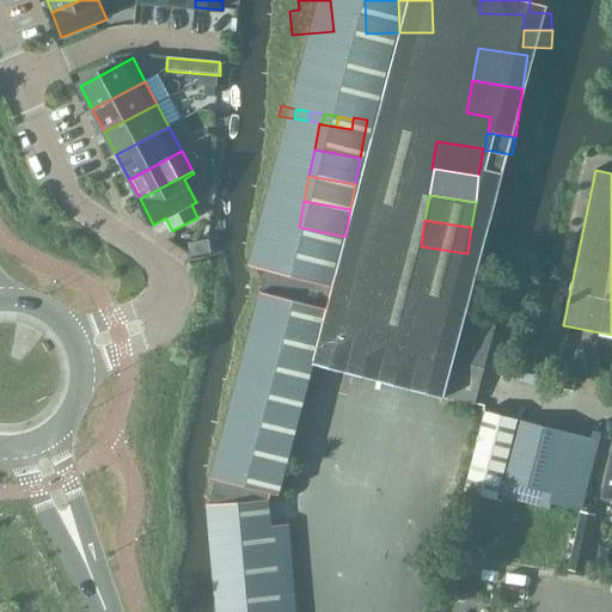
[(299,227),(294,252),(341,261),(346,237),(299,227)]
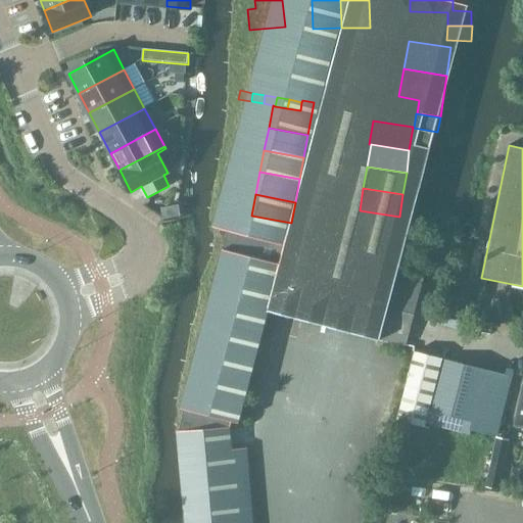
[(360,210),(355,233),(360,233),(372,235),(384,237),(396,239),(399,217),(360,210)]
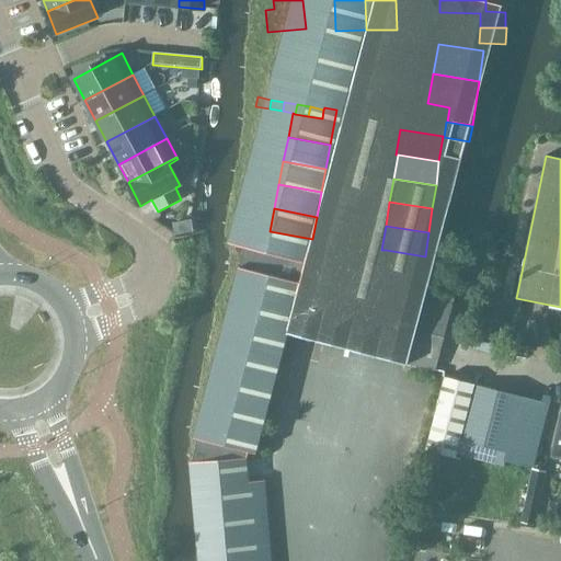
[(270,231),(265,255),(308,263),(312,239),(270,231)]
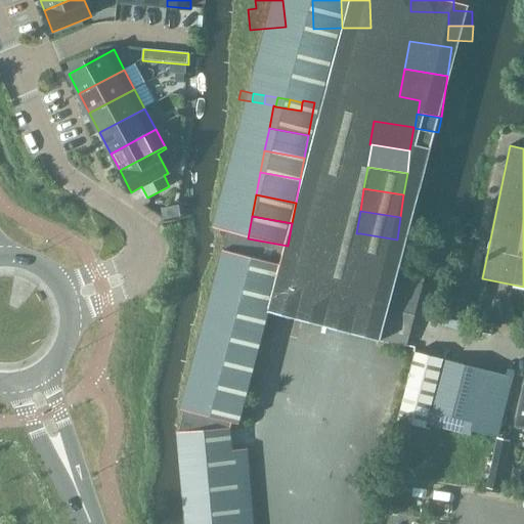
[(360,233),(358,243),(372,245),(373,235),(360,233)]
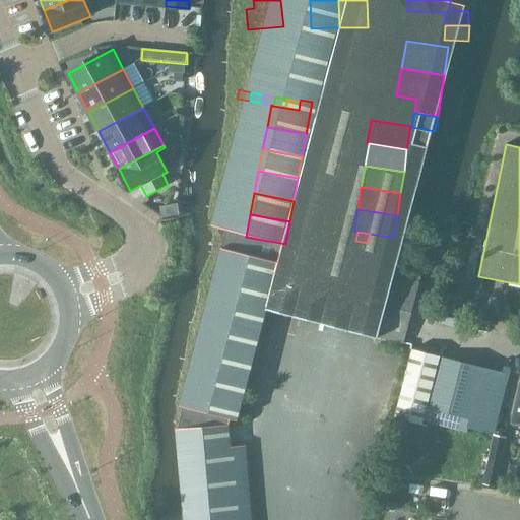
[(370,234),(369,243),(381,245),(382,236),(370,234)]
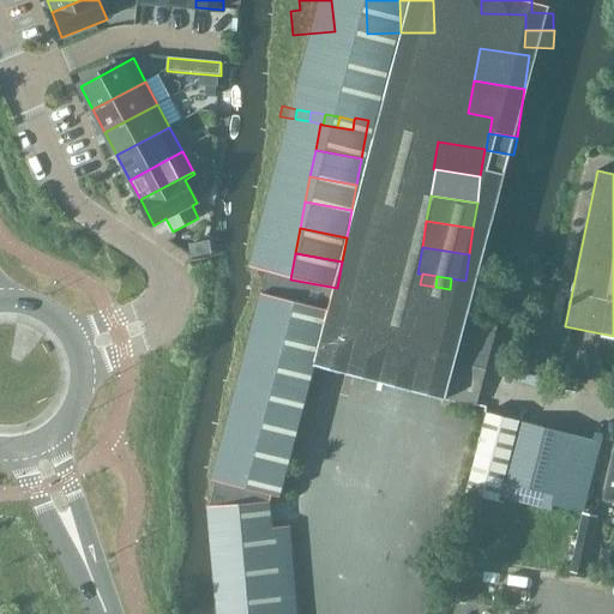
[(451,278),(450,289),(463,290),(465,281),(451,278)]
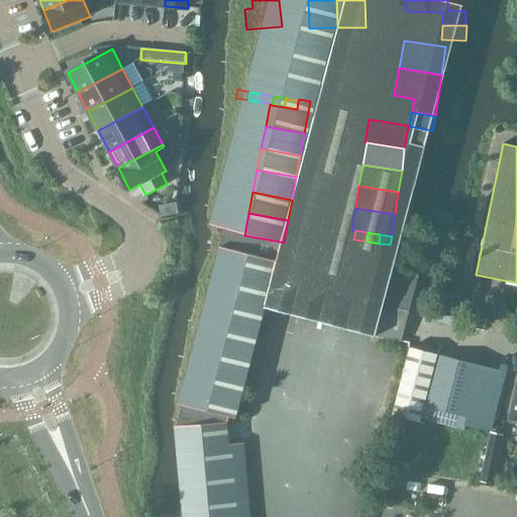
[(244,235),(240,260),(279,267),(284,242),(244,235)]
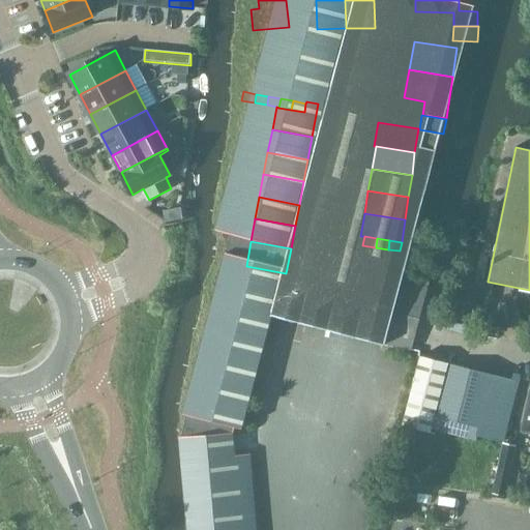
[(402,242),(400,251),(413,253),(414,244),(402,242)]
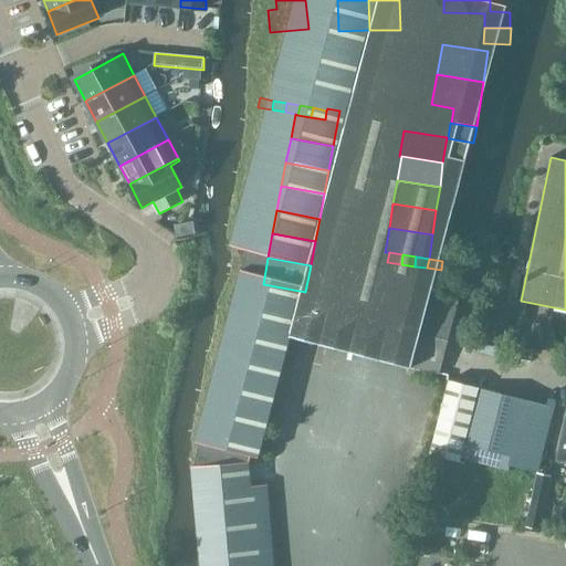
[(228,264),(223,282),(241,285),(245,268),(228,264)]
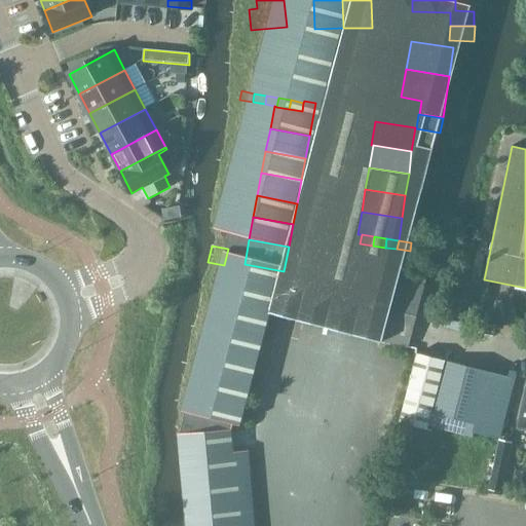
[(351,248),(348,270),(349,270),(388,276),(391,253),(351,248)]
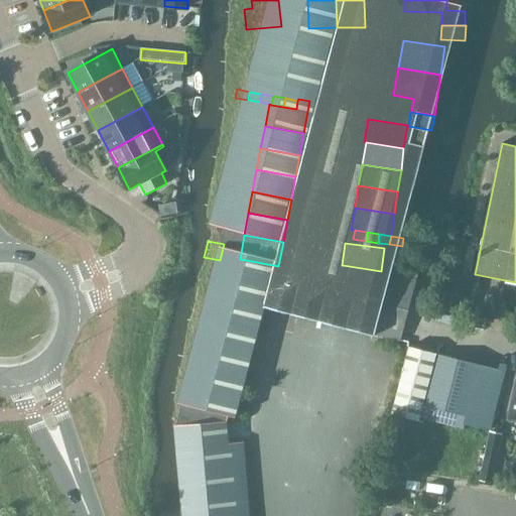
[(410,263),(407,275),(415,277),(418,265),(410,263)]
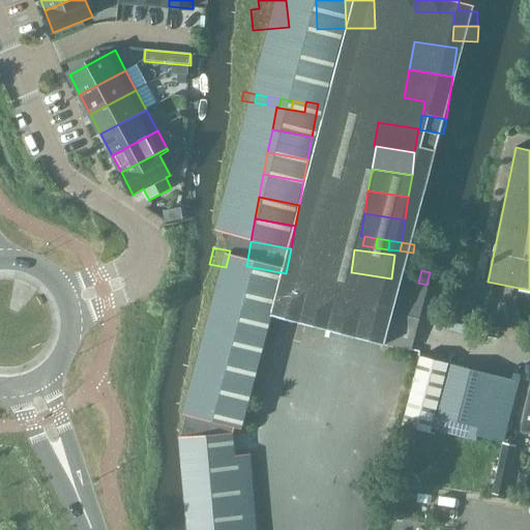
[(352,272),(349,295),(388,301),(391,278),(352,272)]
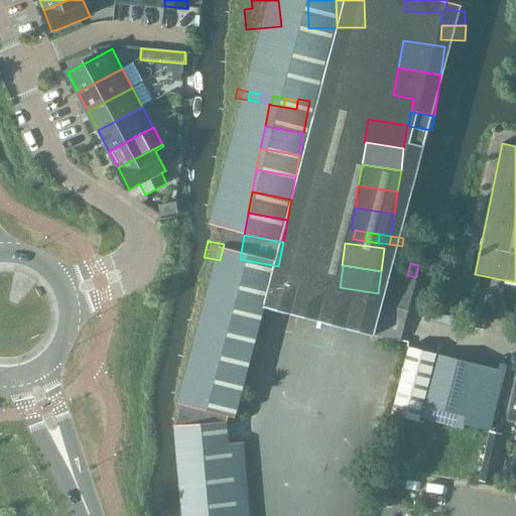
[(407,275),(404,288),(412,290),(415,277),(407,275)]
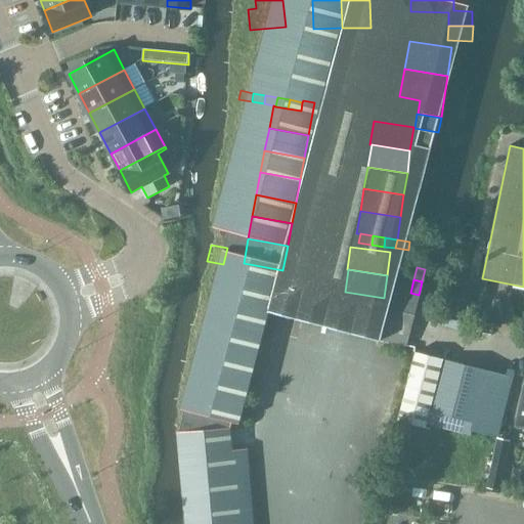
[(345,292),(341,315),(381,320),(384,298),(345,292)]
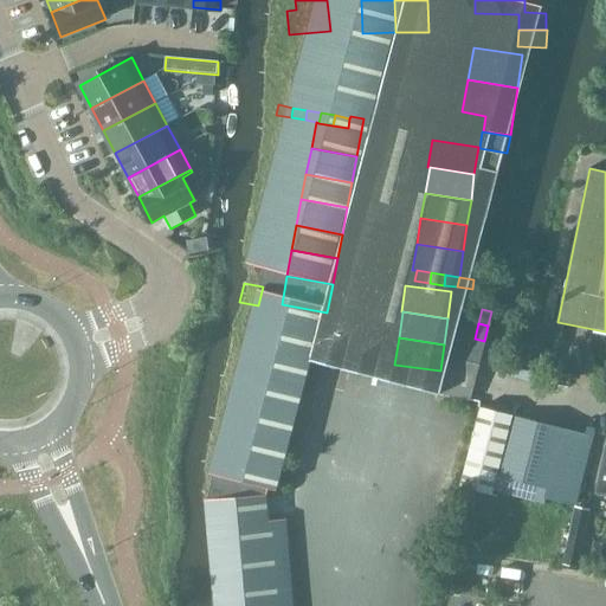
[(553,372),(556,352),(527,346),(522,367),(553,372)]
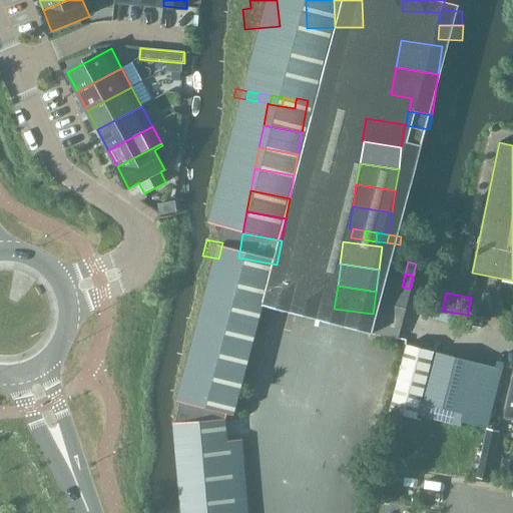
[(221,295),(216,319),(266,331),(271,306),(221,295)]
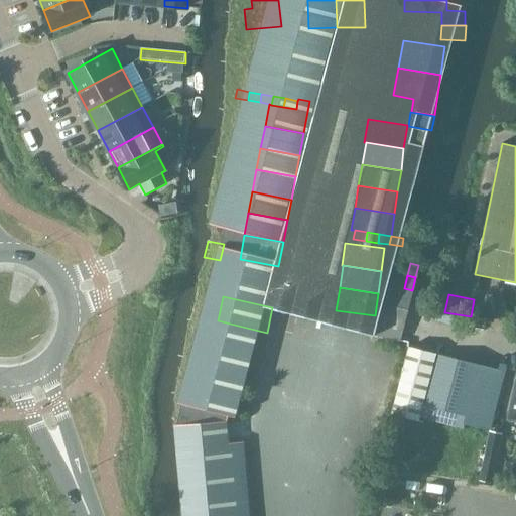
[(396,296),(393,309),(402,311),(405,298),(396,296)]
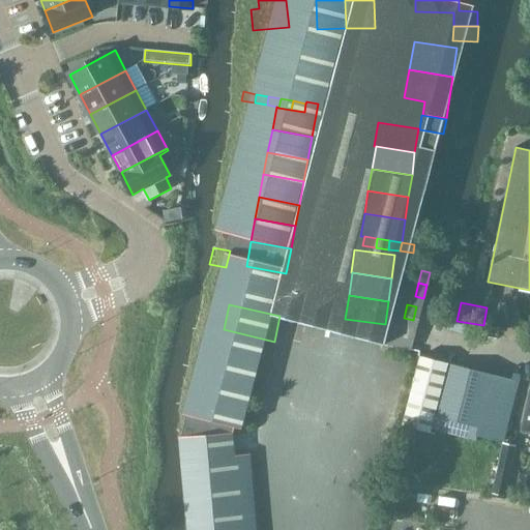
[(224,329),(218,353),(269,363),(274,342),(224,329)]
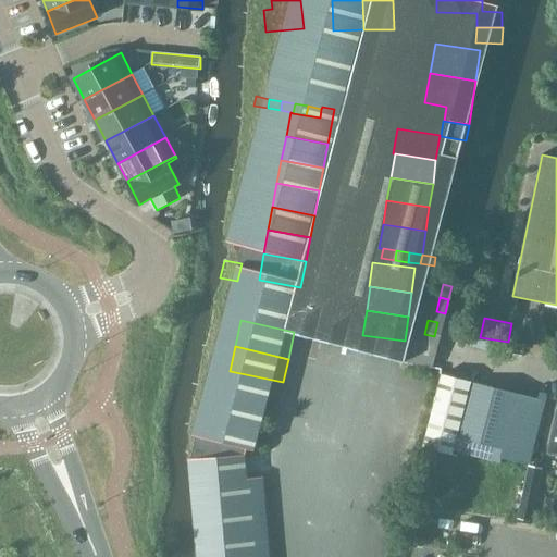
[(230,371),(224,396),(277,407),(283,382),(230,371)]
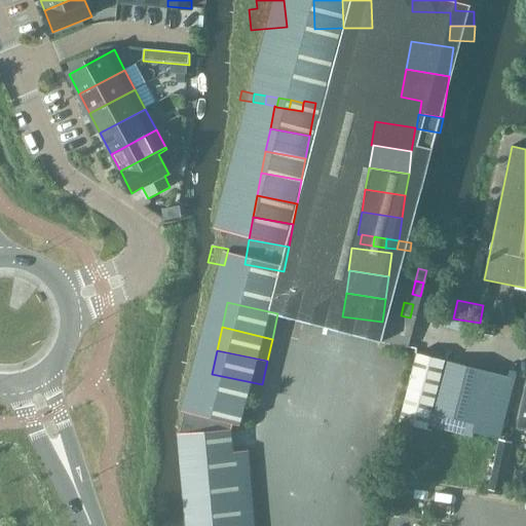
[(428,427),(444,362),(417,354),(400,424),(427,431),(428,427)]
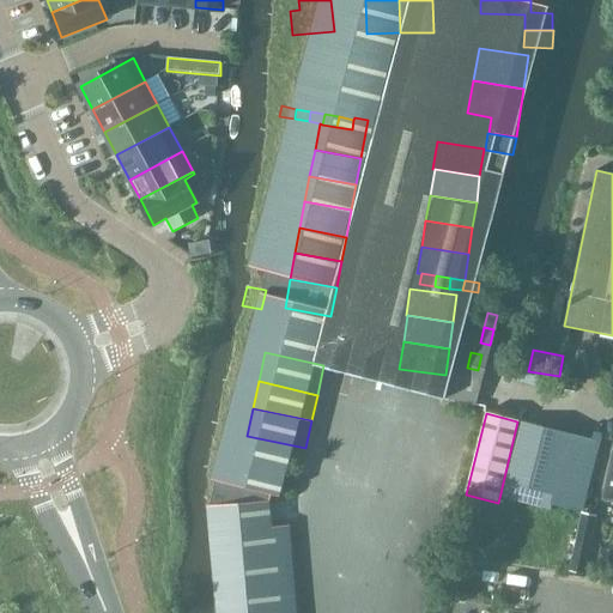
[(569,435),(570,434),(517,422),(499,498),(550,511),(569,435)]
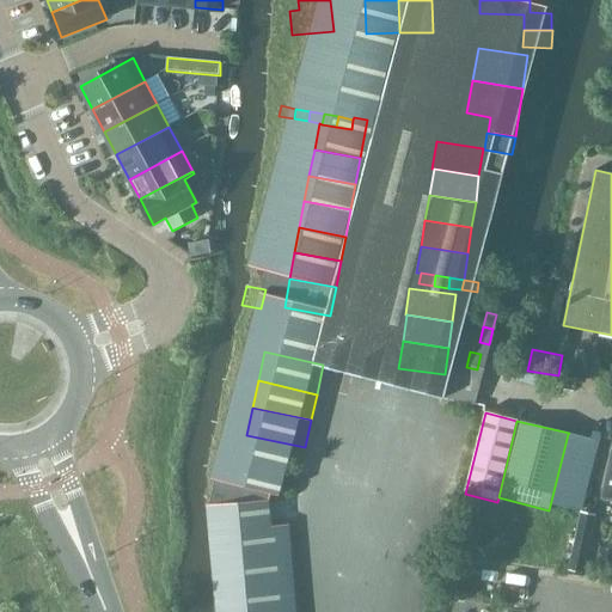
[(599,442),(601,435),(592,433),(592,440),(569,434),(551,506),(582,513),(599,442)]
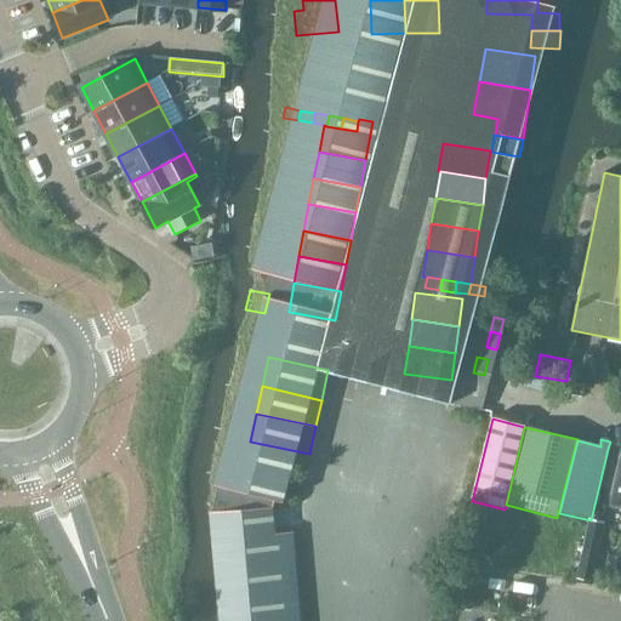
[(250,442),(243,468),(303,480),(309,454),(250,442)]
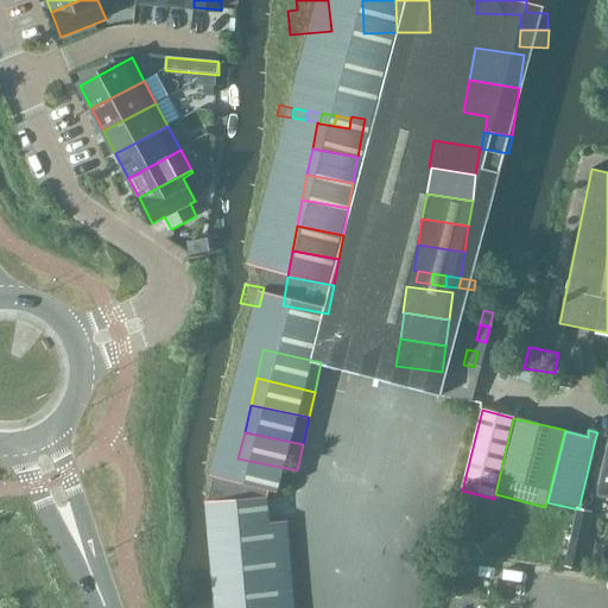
[(285,486),(238,489),(239,517),(286,513),(285,486)]
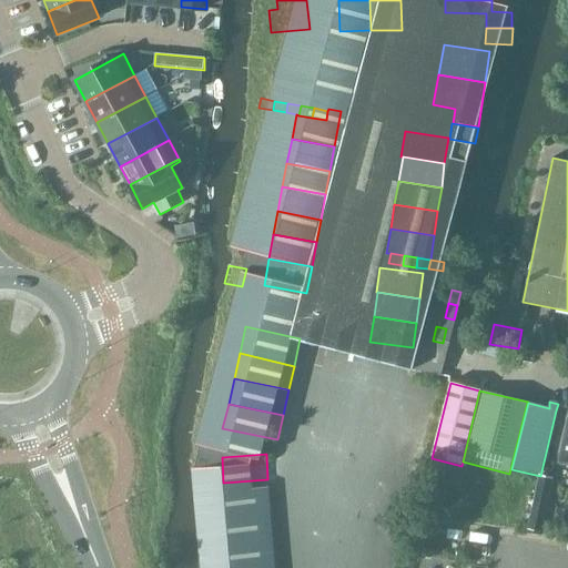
[(277,470),(269,472),(269,486),(277,485),(277,470)]
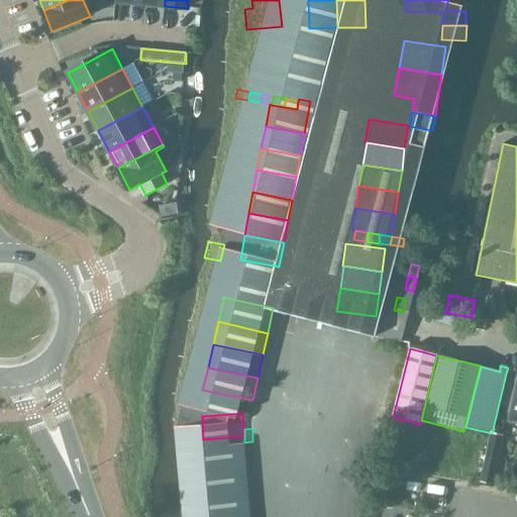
[(262,428),(252,428),(252,441),(262,441),(262,428)]
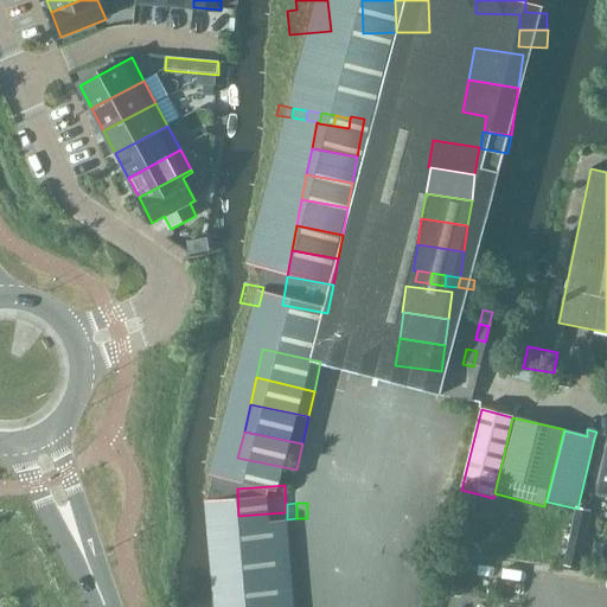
[(286,512),(238,516),(241,541),(288,538),(286,512)]
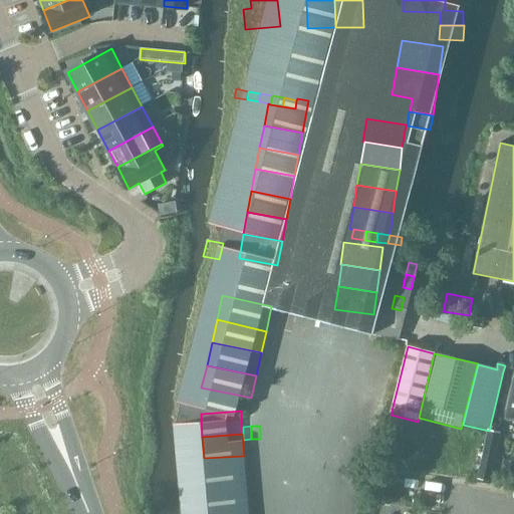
[(486,442),(477,479),(480,480),(489,482),(498,445),(488,443),(486,442)]
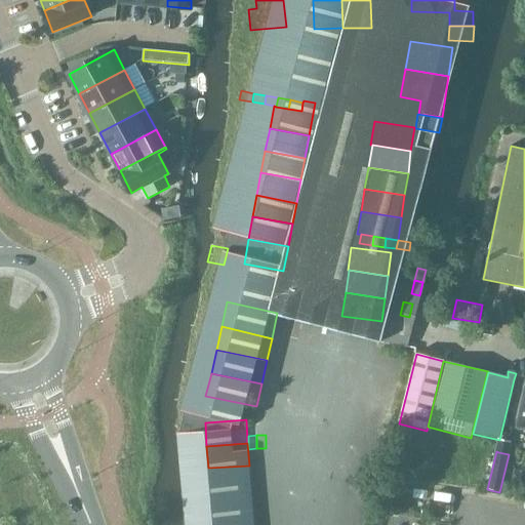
[(249,466),(208,468),(209,491),(250,488),(250,481),(249,466)]
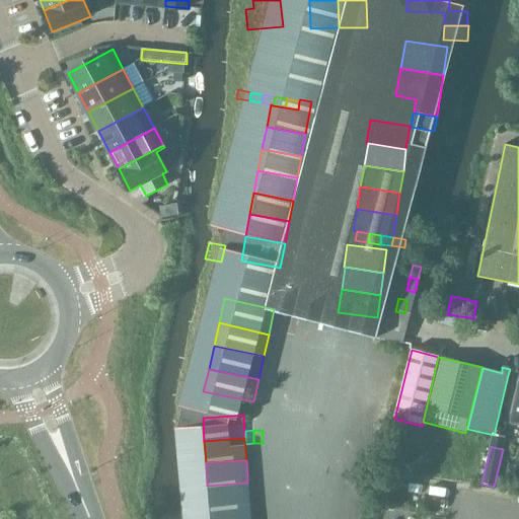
[(265,474),(255,475),(256,489),(266,488),(265,474)]
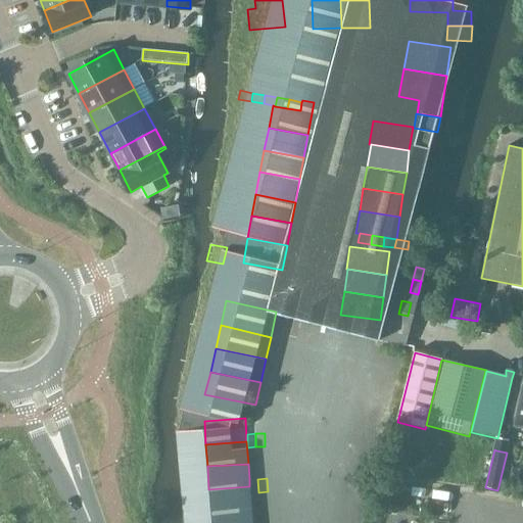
[(257,479),(249,479),(249,486),(250,492),(258,492),(257,479)]
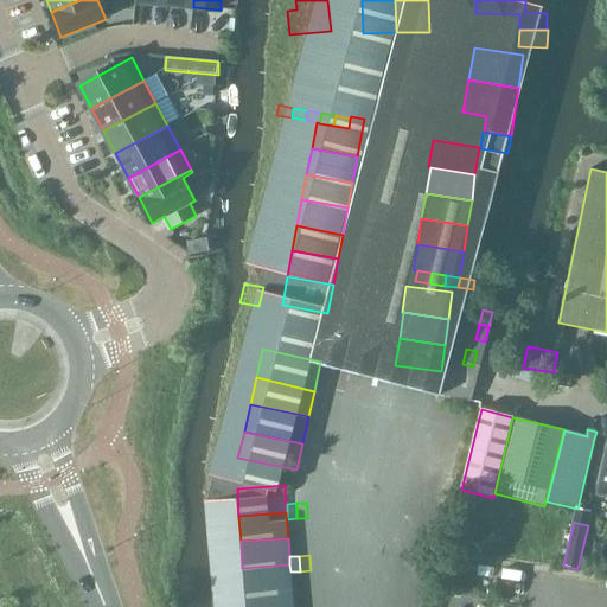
[(289,564),(242,568),(244,594),(292,592),(291,572),(289,564)]
